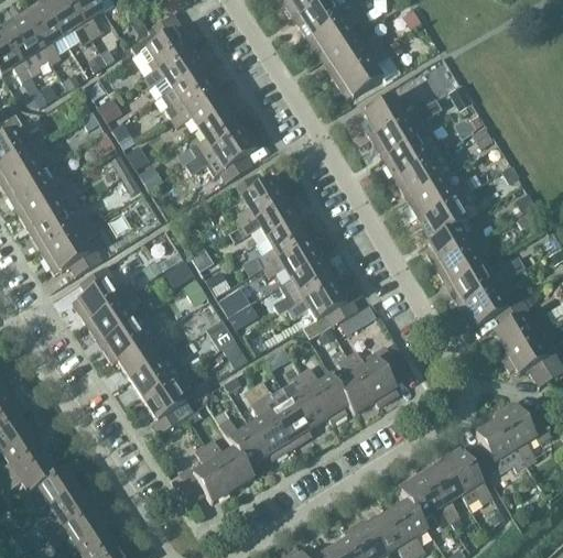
[(93,39),(83,23),(67,0),(47,0),(50,3),(44,7),(63,36),(74,29),(83,44),(93,39)]
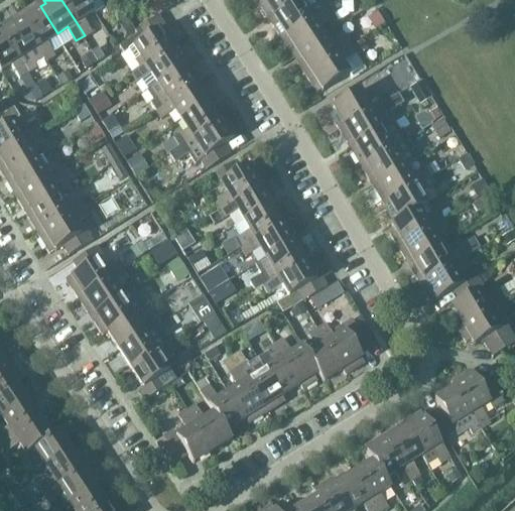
[(61,0),(76,21),(85,35),(93,29),(85,16),(96,9),(91,1),(90,1),(89,0),(61,0)]
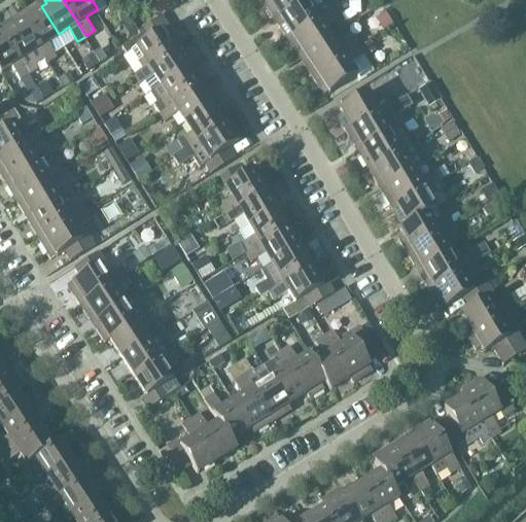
[(91,0),(92,1),(93,1),(98,9),(107,3),(110,9),(119,3),(117,0),(91,0)]
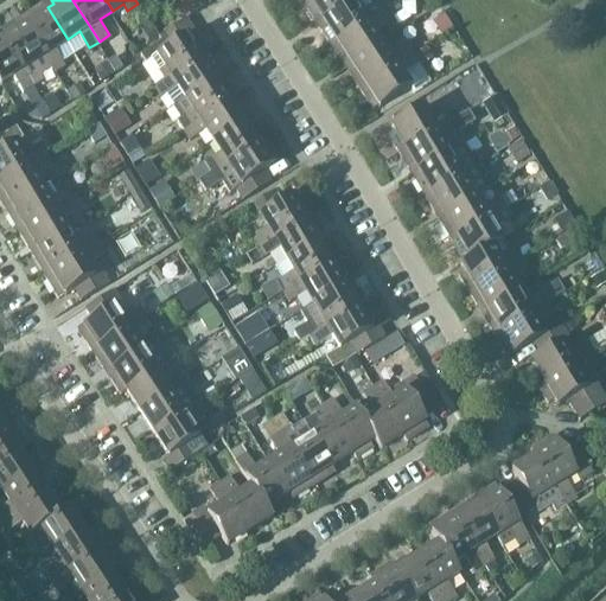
[(172,0),(184,17),(201,6),(196,0),(172,0)]
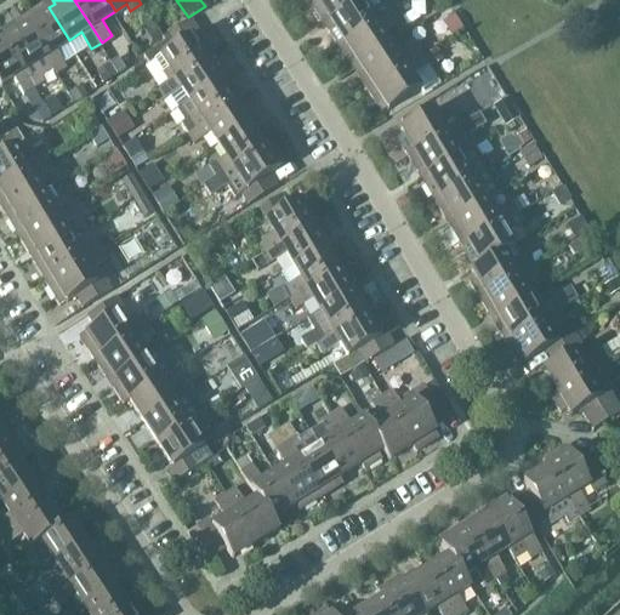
[(312,0),(322,16),(328,12),(331,17),(357,0),(312,0)]
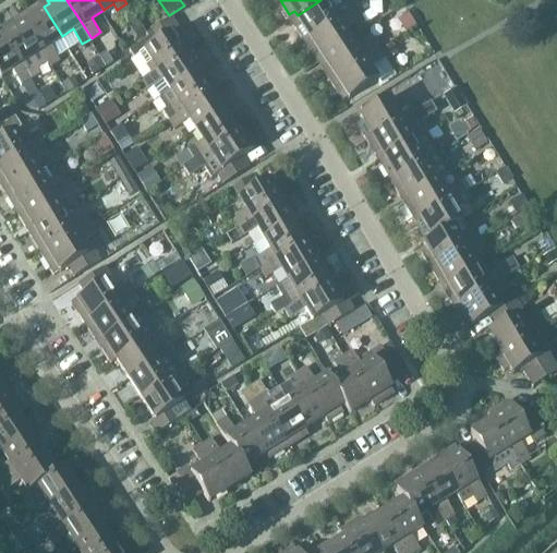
[(342,1),(341,0),(321,0),(298,15),(301,21),(295,24),(305,38),(354,7),(350,0),(344,0),(342,1)]
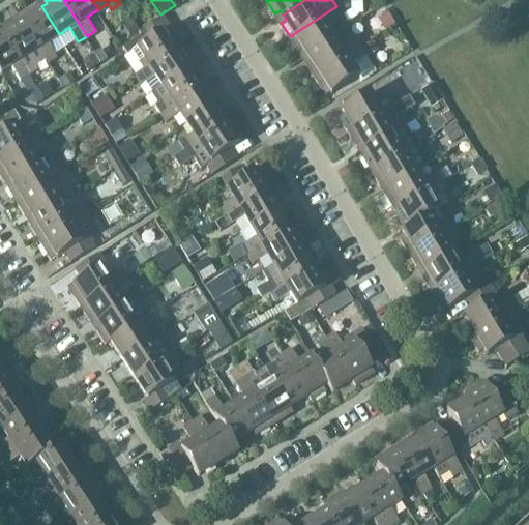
[(349,0),(340,6),(344,12),(353,6),(349,0)]
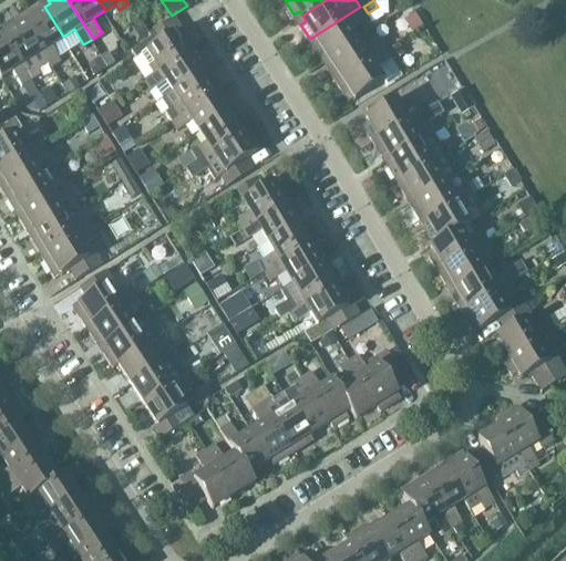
[(63,37),(44,7),(40,10),(35,4),(20,13),(23,20),(24,19),(43,49),(42,50),(51,64),(62,58),(52,43),(63,37)]
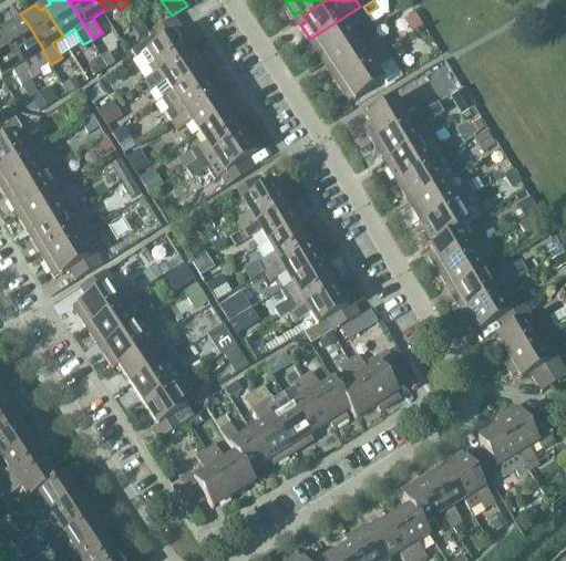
[(360,7),(310,39),(320,54),(326,51),(329,55),(358,37),(351,26),(366,16),(360,7)]
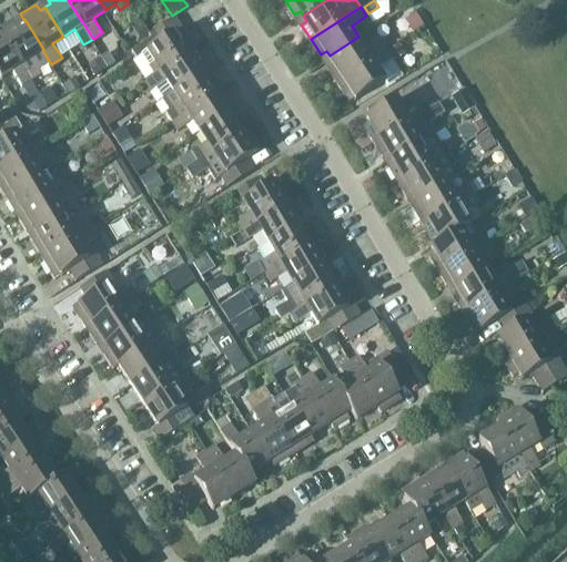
[(416,9),(406,16),(414,29),(425,22),(416,9)]
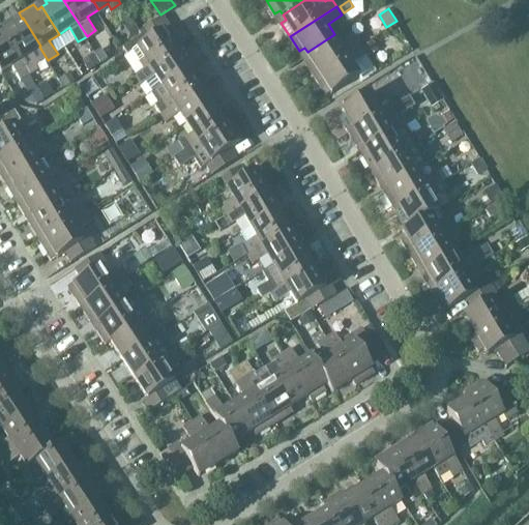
[(145,67),(183,44),(174,29),(169,32),(165,27),(170,24),(164,13),(140,29),(146,39),(138,45),(145,56),(140,59),(145,67)]
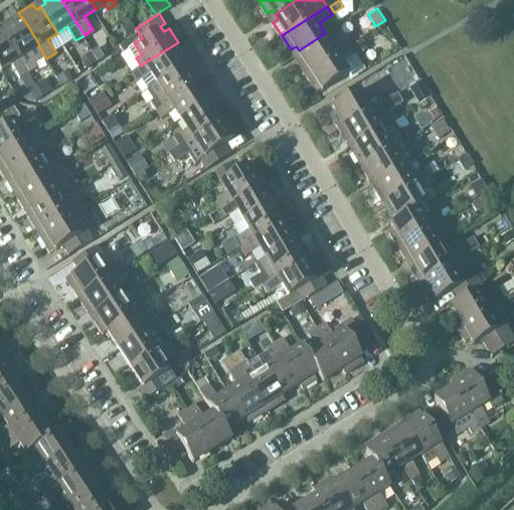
[(0,24),(29,69),(37,64),(29,50),(38,45),(39,44),(22,17),(21,18),(17,20),(14,15),(0,24)]
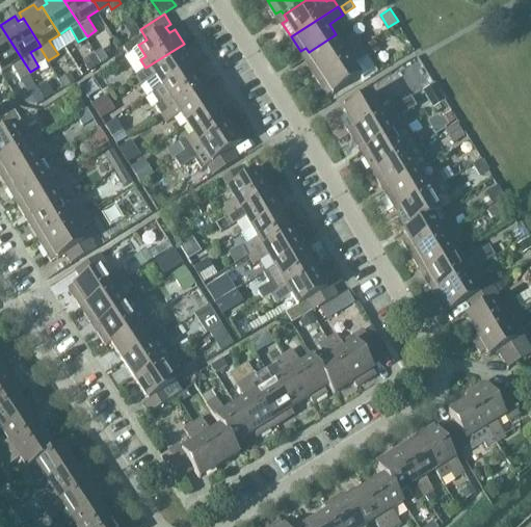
[(133,18),(126,23),(132,34),(140,29),(133,18)]
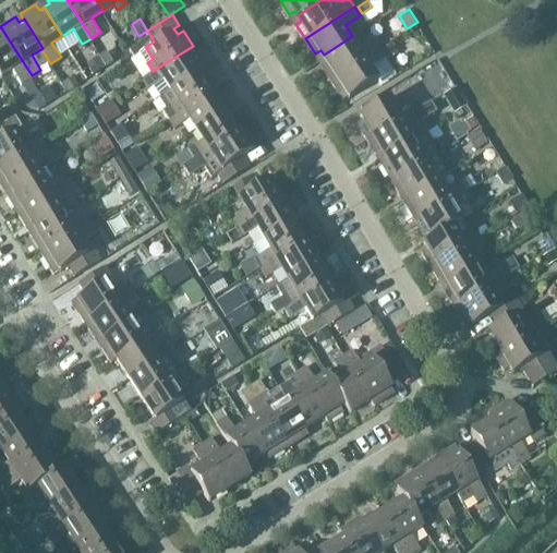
[(32,75),(0,26),(0,25),(0,72),(1,74),(13,67),(22,81),(32,75)]
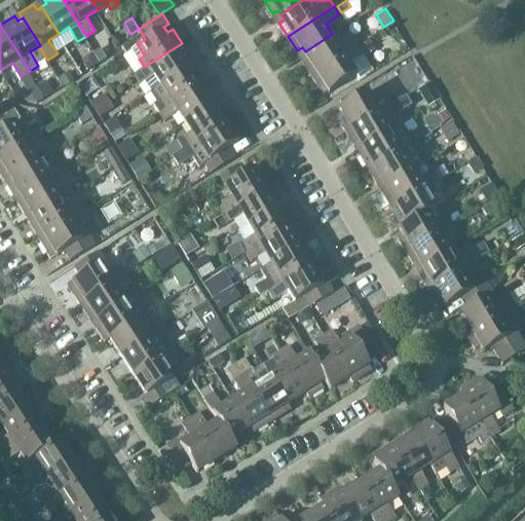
[(305,51),(308,57),(303,60),(312,74),(358,43),(352,35),(339,44),(332,34),(305,51)]
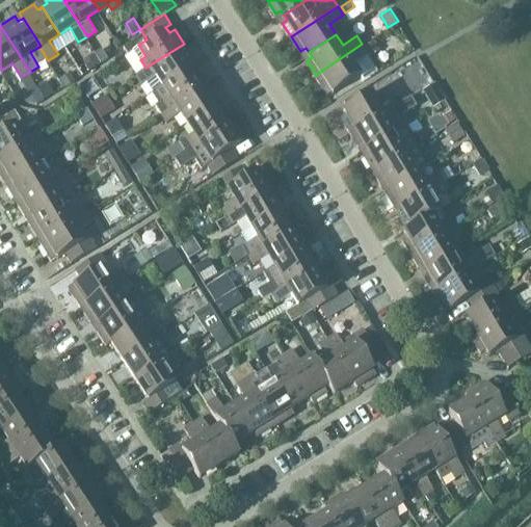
[(375,38),(365,45),(371,53),(380,47),(375,38)]
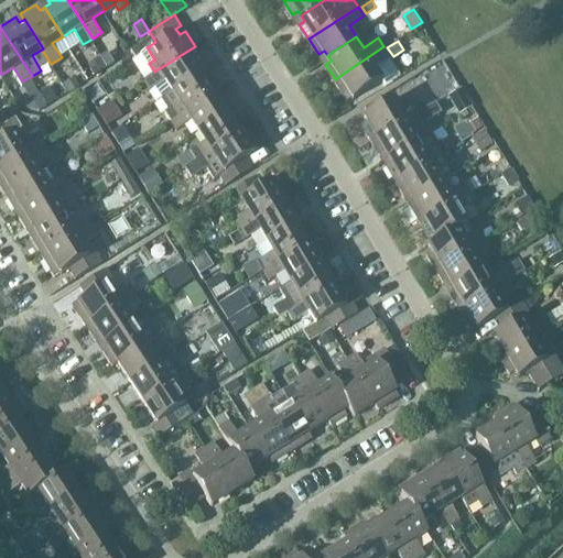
[(202,69),(198,64),(204,61),(195,46),(154,72),(144,78),(151,87),(166,78),(173,88),(202,69)]
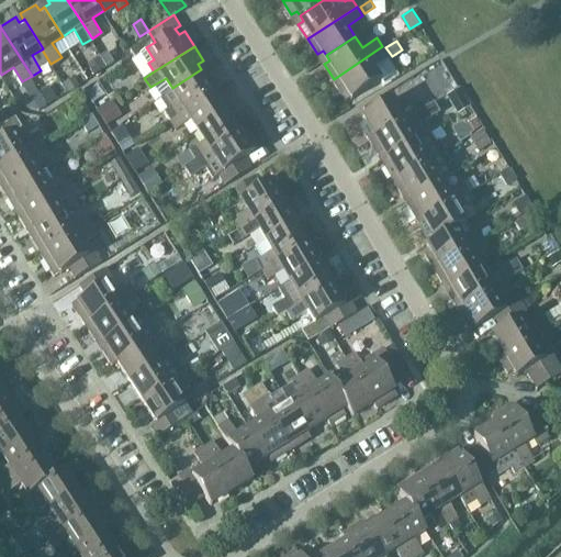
[(382,46),(334,79),(343,93),(348,90),(352,96),(381,77),(373,65),(389,55),(382,46)]
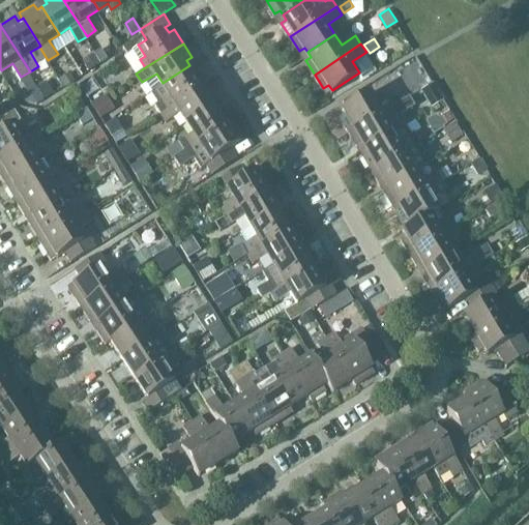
[(101,46),(95,50),(101,60),(108,56),(101,46)]
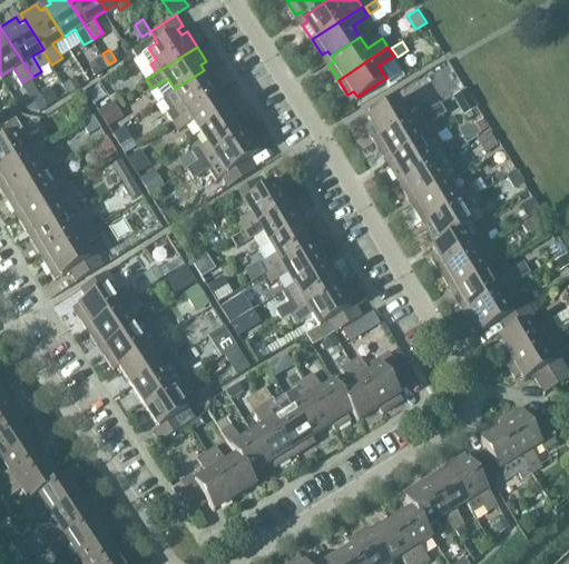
[(101,53),(89,61),(97,72),(109,65),(101,53)]
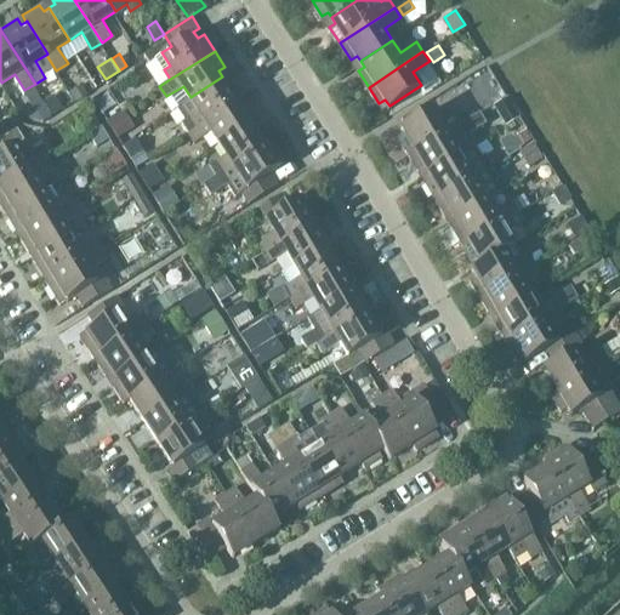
[(188,130),(243,95),(232,78),(226,81),(222,77),(191,97),(178,106),(186,117),(182,120),(188,130)]
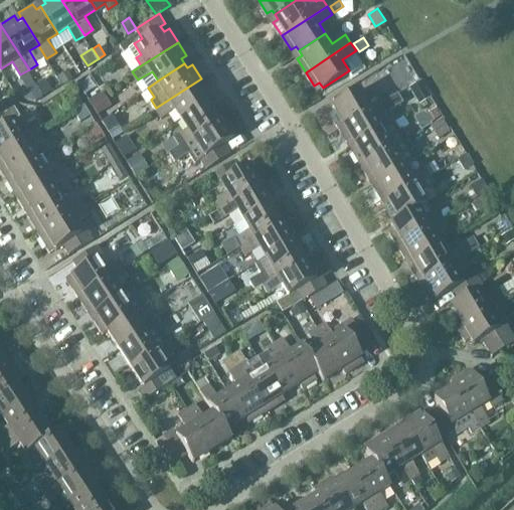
[(67,67),(58,72),(63,80),(72,75),(67,67)]
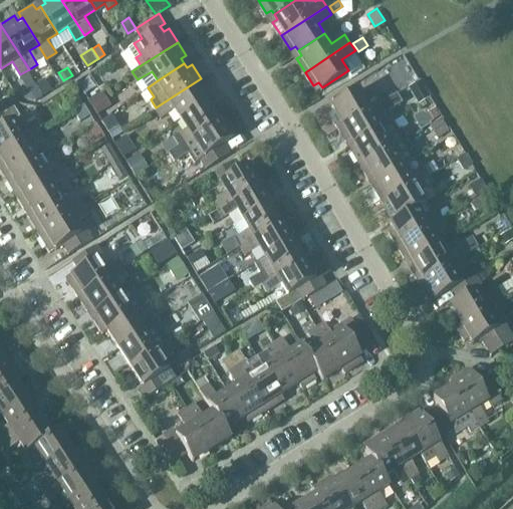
[(45,75),(36,81),(38,84),(44,93),(53,87),(45,75)]
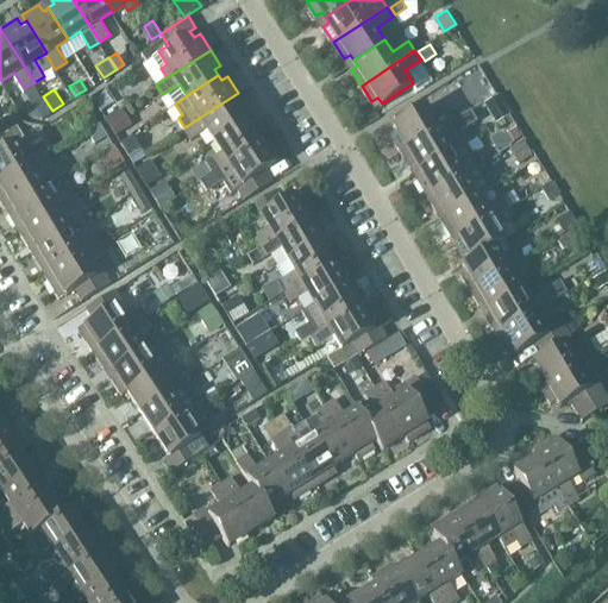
[(497,90),(481,101),(486,111),(503,99),(497,90)]
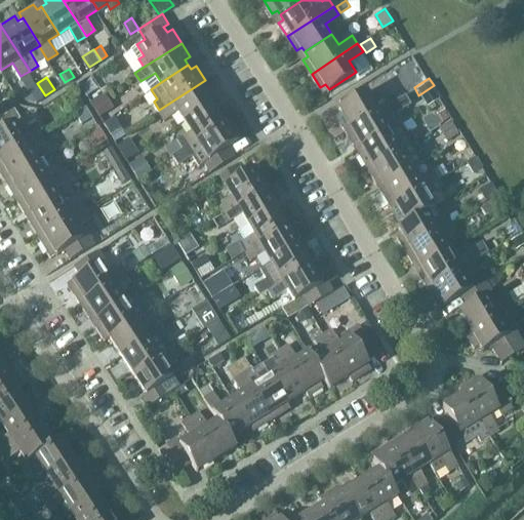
[(212,102),(209,97),(214,93),(205,80),(159,110),(165,118),(178,110),(185,119),(212,102)]
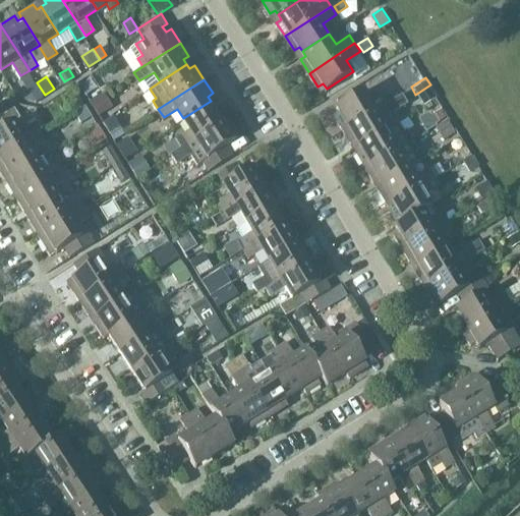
[(31,92),(22,97),(36,99),(37,99),(45,95),(39,86),(31,92)]
